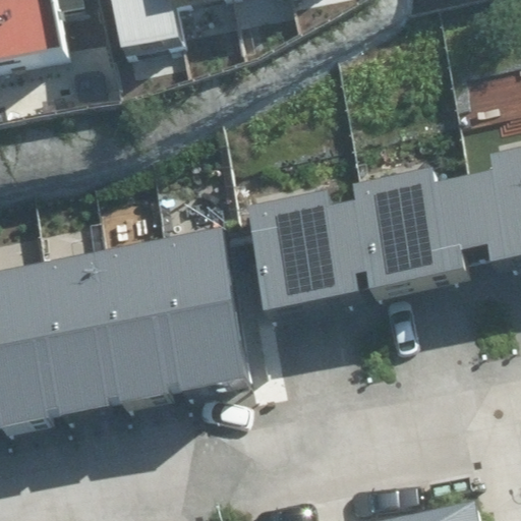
[(0,0),(6,66),(88,61),(82,0),(0,0)]
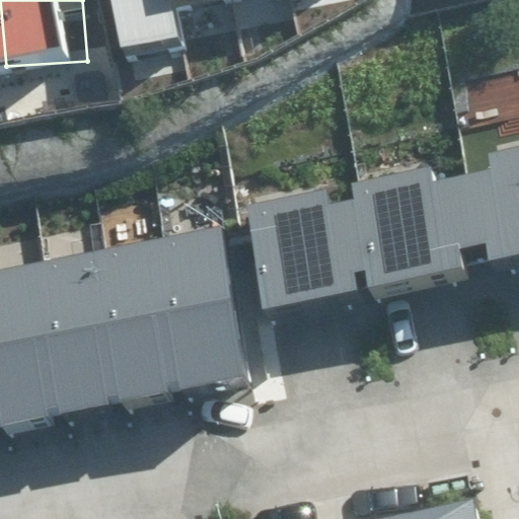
[(102,0),(110,53),(178,42),(172,0),(175,0),(102,0)]
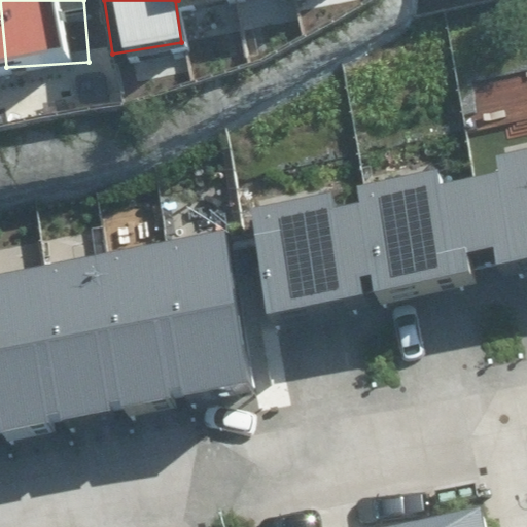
[(245,208),(267,314),(360,294),(357,278),(370,276),(373,290),(469,271),(466,252),(493,247),(496,262),(526,255),(526,148),(496,154),(499,171),(440,183),(436,168),(358,183),(362,199),(335,205),(331,190),(245,208)]
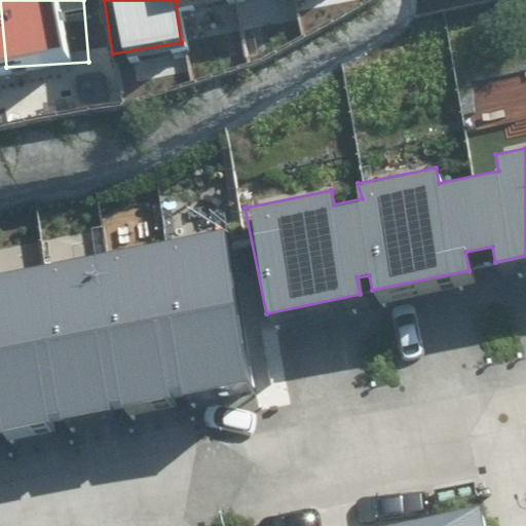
[(221,231),(0,275),(0,433),(252,382),(221,231)]
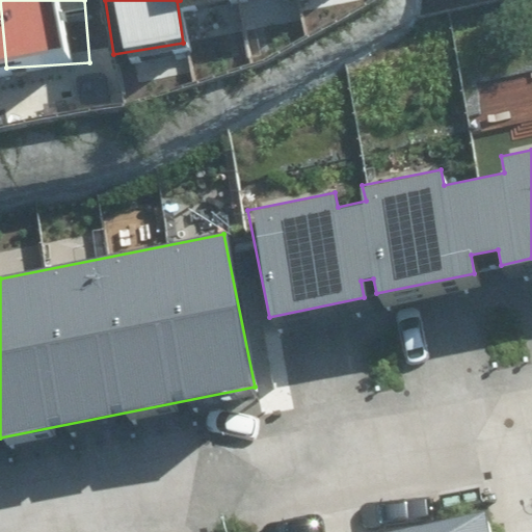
[(487,531),(484,514),(394,531),(487,531)]
